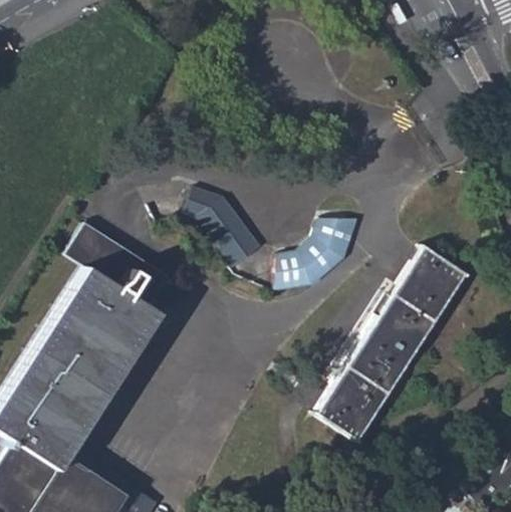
[(410,23),(400,7),(393,11),(402,28),(406,25),(410,23)]
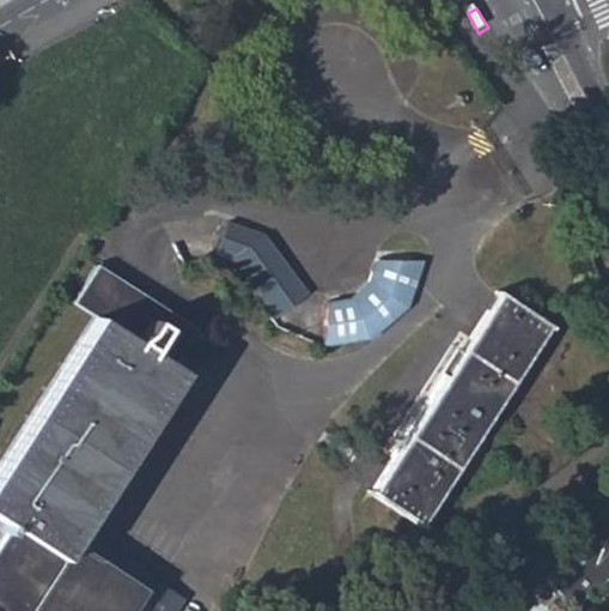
[(266,236),(229,224),(218,256),(233,262),(275,319),(309,295),(266,236)]
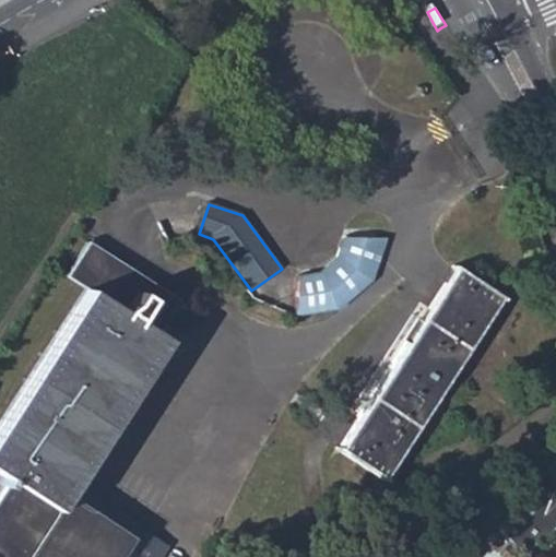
[(344,307),(378,277),(390,234),(352,235),(343,258),(329,272),(344,307)]
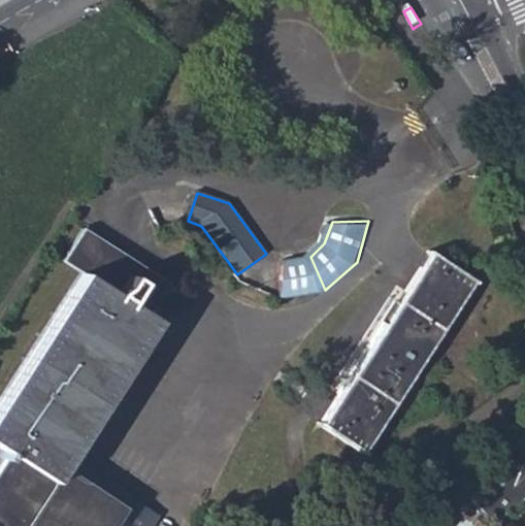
[(0,465),(0,525),(115,525),(128,505),(67,465),(159,320),(152,316),(172,283),(86,227),(64,259),(84,271),(0,402),(0,445),(6,449),(2,455),(5,457),(0,465)]
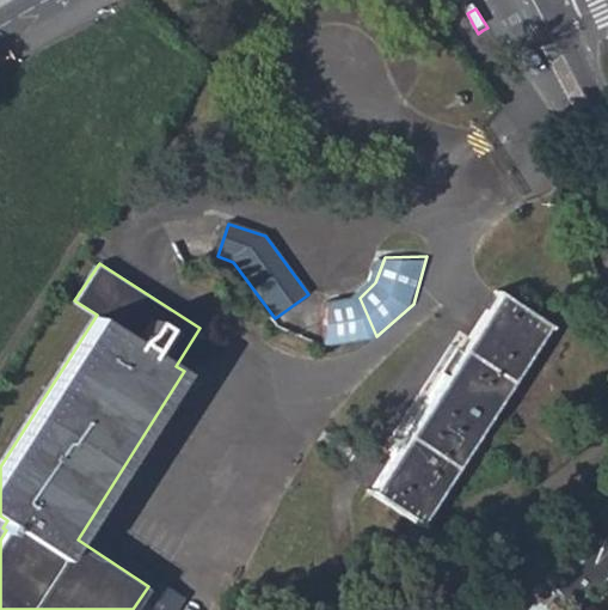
[(380,493),(430,525),(556,323),(507,291),(380,493)]
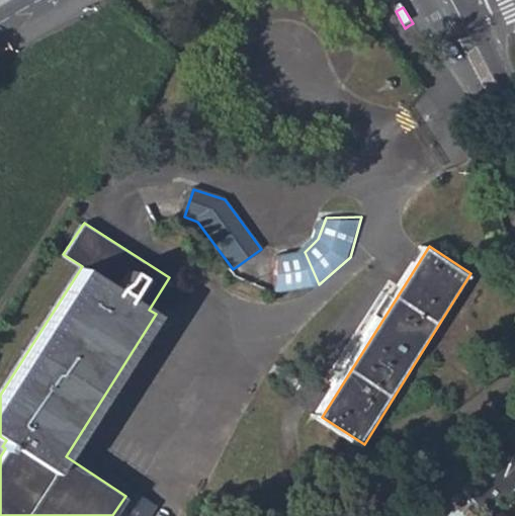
[(282,256),(277,289),(319,284),(305,252),(282,256)]
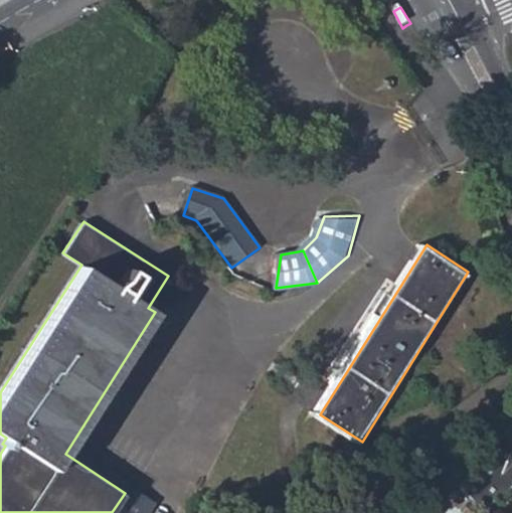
[(511,431),(460,488),(486,512),(511,483),(511,431)]
